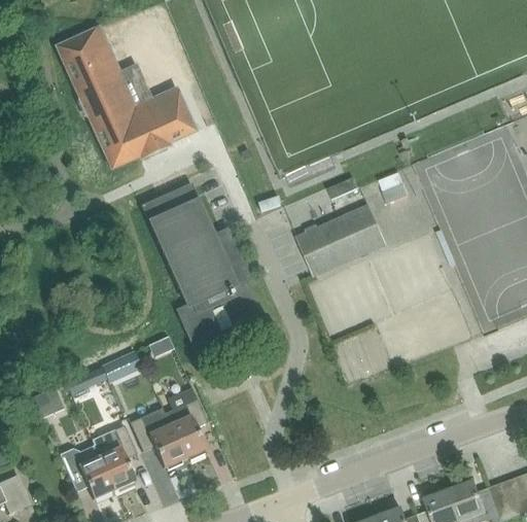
[(134,65),(117,72),(97,26),(54,45),(78,99),(77,100),(83,115),(85,114),(109,167),(135,154),(137,159),(166,145),(165,141),(192,129),(174,88),(149,98),(134,65)]
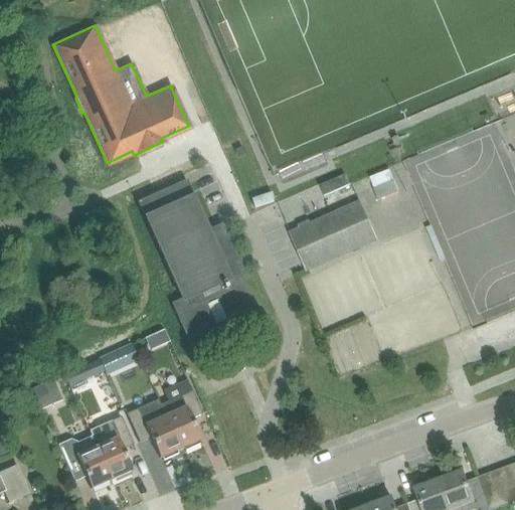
[(343,172),(321,181),(318,183),(323,193),(348,182),(343,172)]
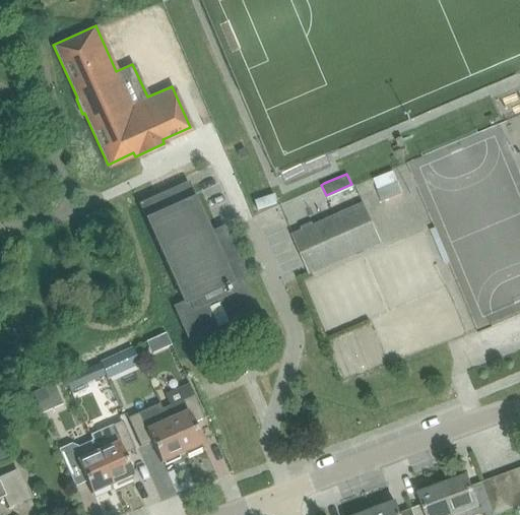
[(382,198),(403,189),(398,179),(378,187),(382,198)]
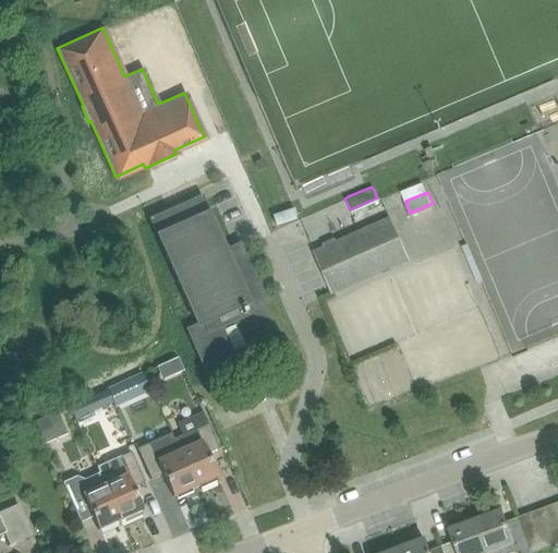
[(185,328),(193,345),(208,380),(235,368),(280,348),(257,297),(262,296),(249,265),(239,242),(223,249),(201,195),(149,217),(167,257),(196,324),(185,328)]
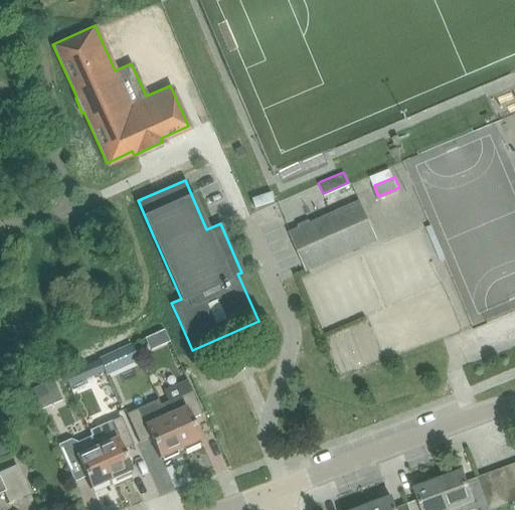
[(358,200),(355,201),(289,231),(305,269),(375,236),(358,200)]
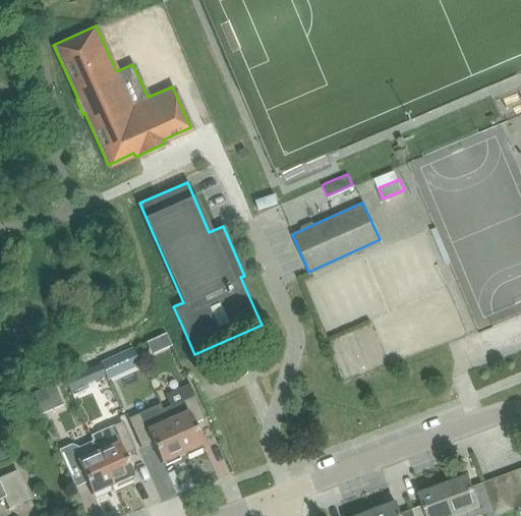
[(165,330),(159,333),(164,344),(171,342),(165,330)]
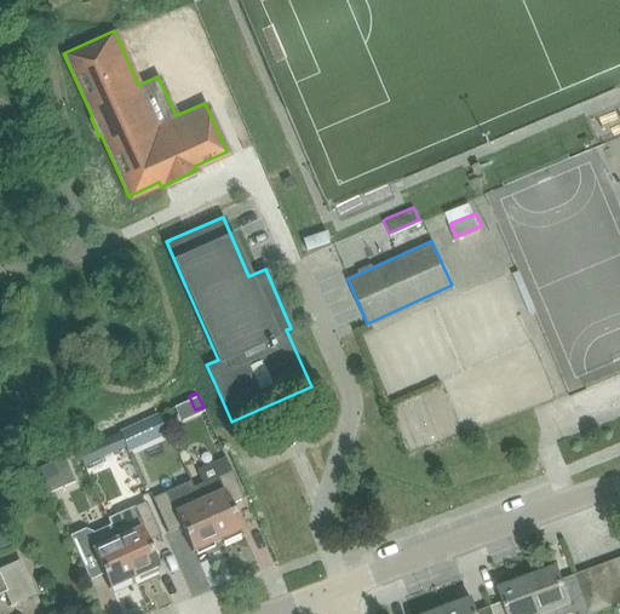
[(158,412),(120,429),(127,446),(165,429),(158,412)]
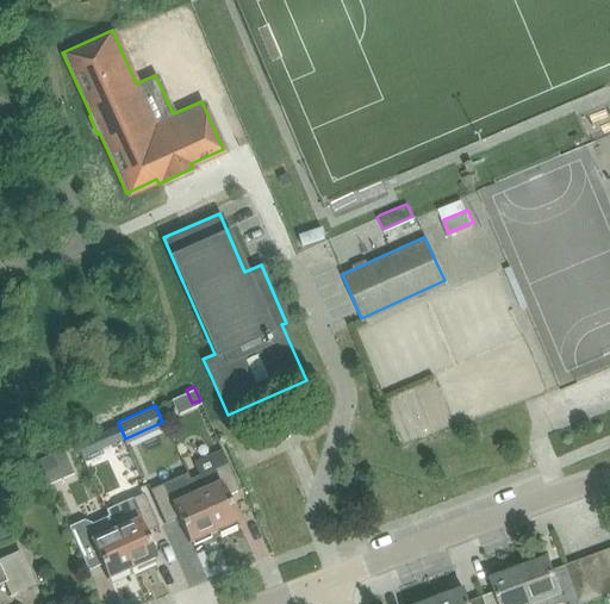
[(94,431),(75,440),(81,453),(122,435),(116,422),(94,431)]
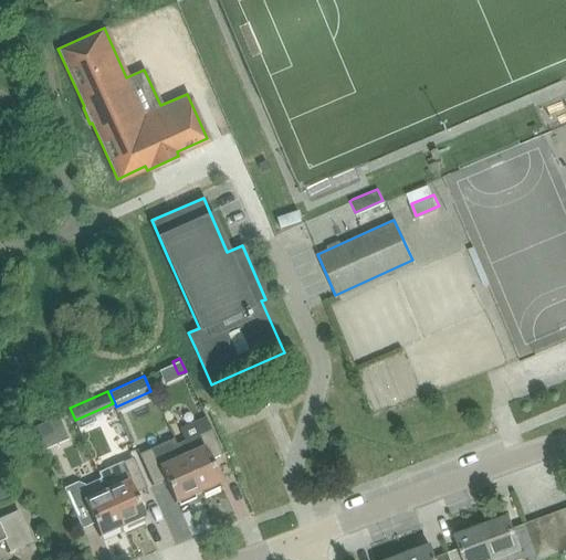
[(58,413),(35,423),(40,432),(62,423),(58,413)]
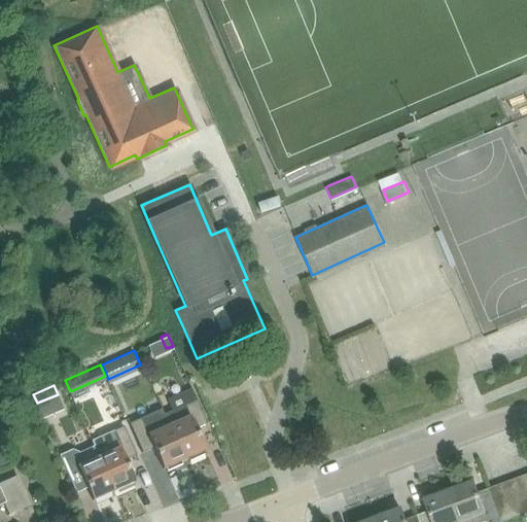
[(190,386),(167,396),(172,408),(164,411),(169,423),(168,424),(182,457),(185,456),(187,460),(203,453),(201,449),(203,448),(194,426),(206,421),(200,408),(190,386)]
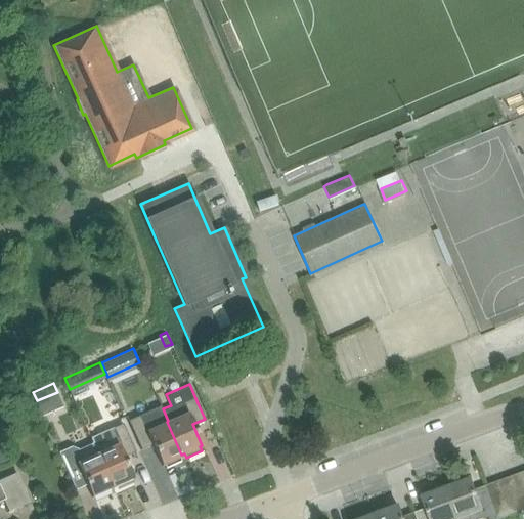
[(181,455),(167,422),(158,426),(154,417),(142,421),(139,414),(127,419),(140,448),(151,443),(161,463),(162,463),(165,467),(179,461),(178,457),(181,455)]
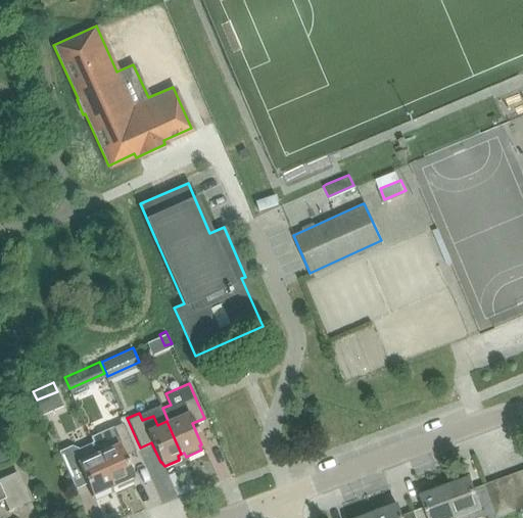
[(0,452),(12,446),(1,418),(0,418),(0,452)]
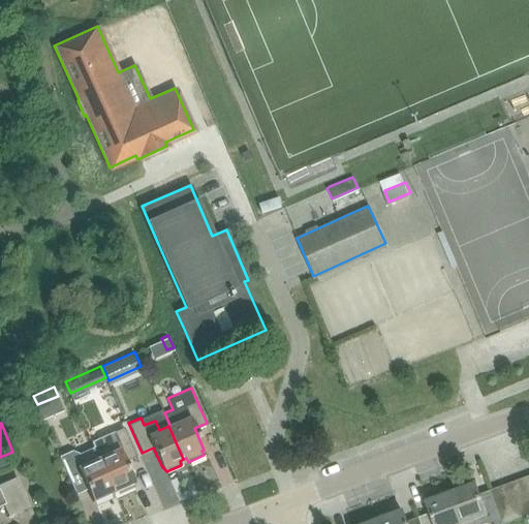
[(135,455),(122,425),(102,434),(106,444),(95,450),(94,450),(112,490),(133,481),(123,460),(135,455)]
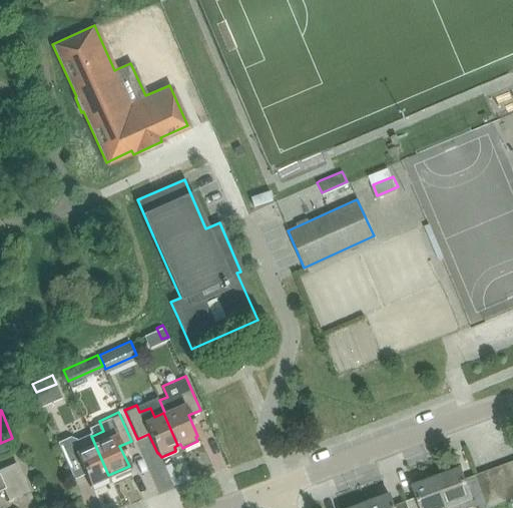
[(108,475),(94,443),(88,433),(77,438),(75,432),(57,440),(69,467),(79,463),(88,484),(108,475)]
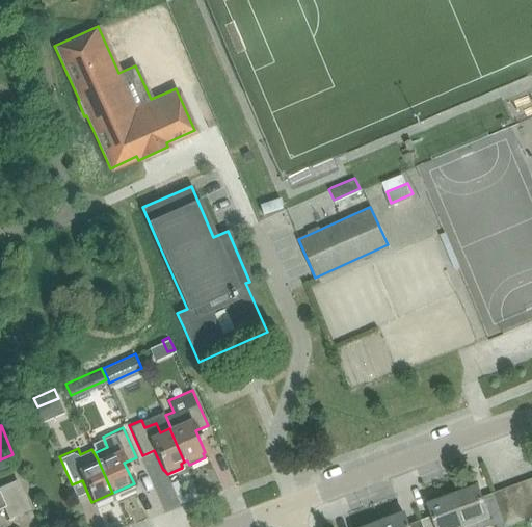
[(0,505),(4,504),(9,516),(29,506),(17,478),(0,484),(0,505)]
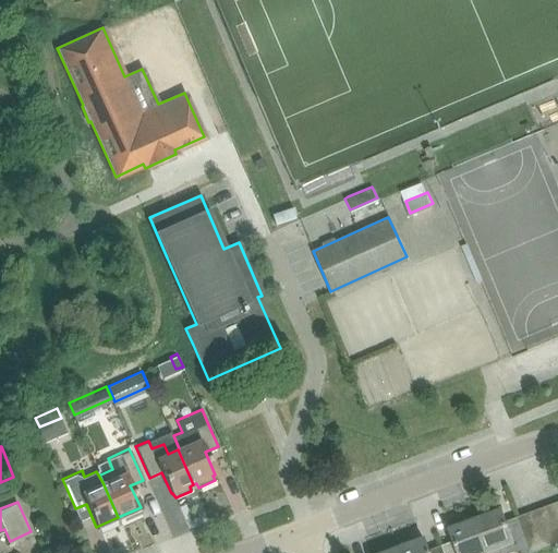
[(550,529),(557,526),(557,512),(555,502),(542,506),(550,529)]
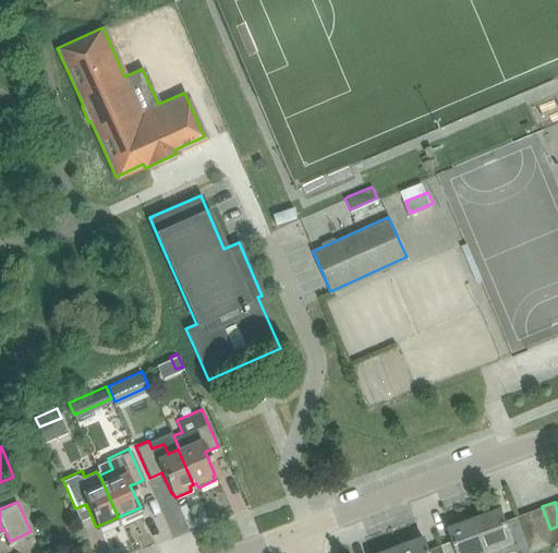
[(550,529),(542,506),(530,511),(543,547),(552,543),(555,542),(550,529)]
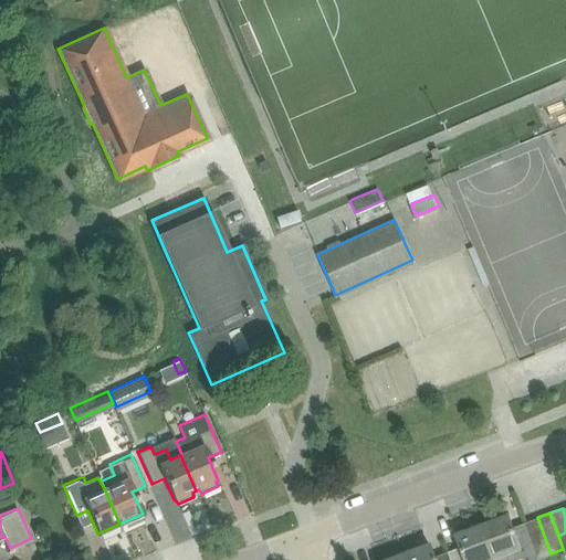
[(536,551),(525,522),(513,527),(507,515),(482,524),(494,558),(494,559),(511,559),(535,551),(536,551)]
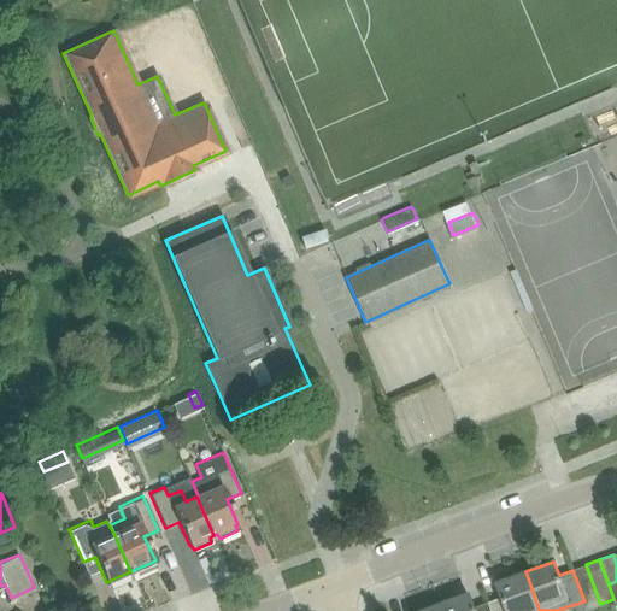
[(587,609),(600,604),(586,564),(573,570),(585,601),(583,601),(587,609)]
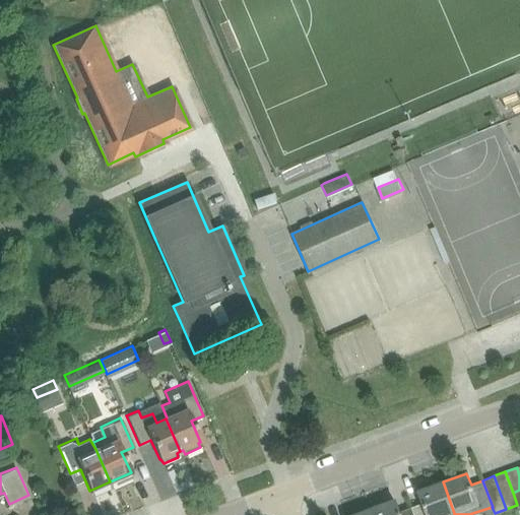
[(449,514),(454,513),(443,481),(418,491),(423,503),(410,507),(413,514),(449,514)]
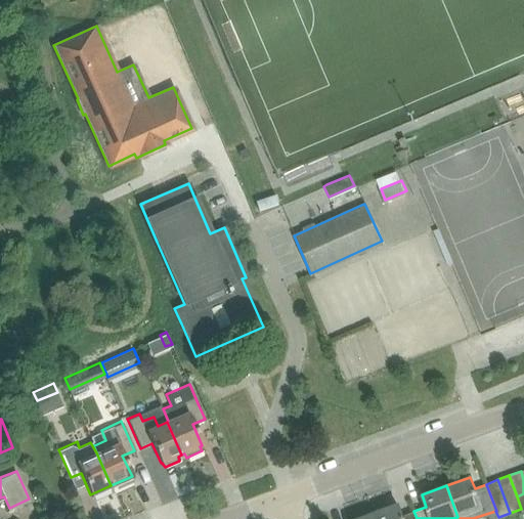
[(417,518),(413,511),(402,515),(398,504),(374,513),(376,518),(417,518)]
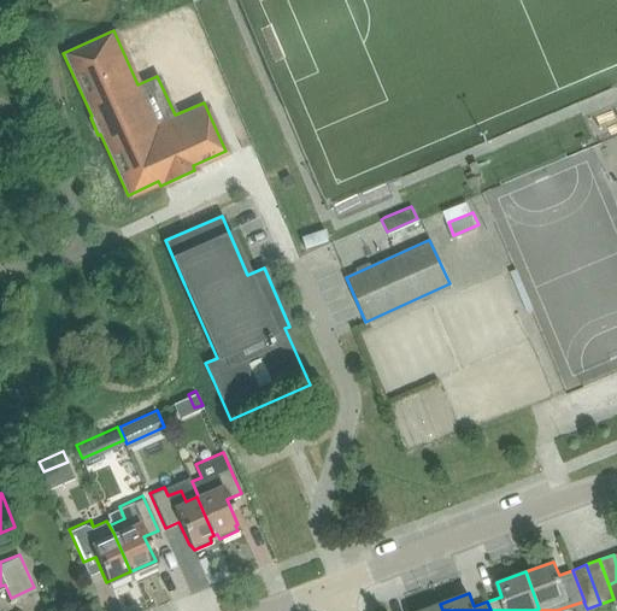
All buildings are outlined.
